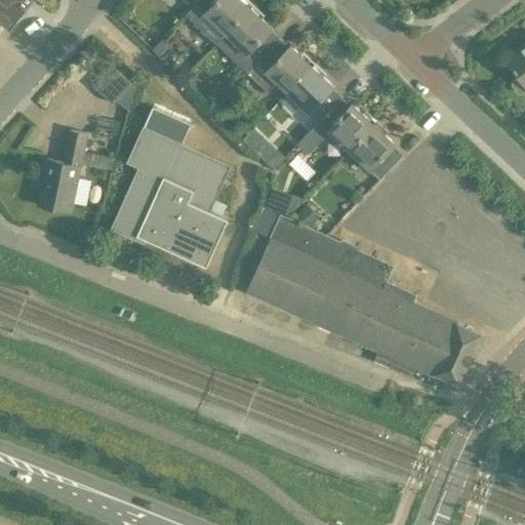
[(0,0),(0,23),(2,21),(3,22),(21,0),(0,0)]
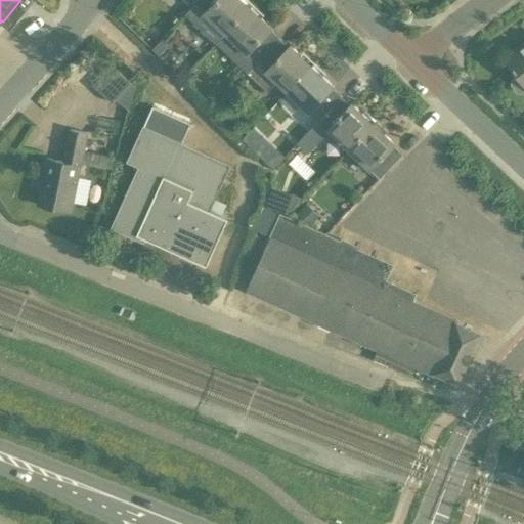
[(216,43),(225,34),(250,7),(242,0),(198,0),(191,7),(185,14),(216,43)]
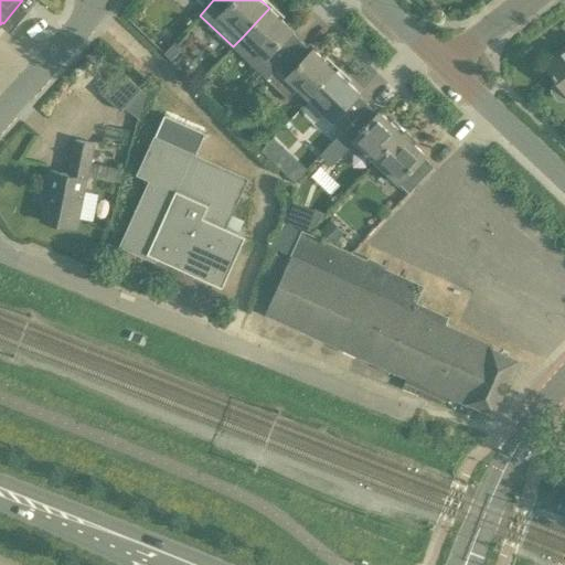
[(269,8),(243,36),(233,46),(266,78),(301,41),(291,32),(292,30),(269,8)]
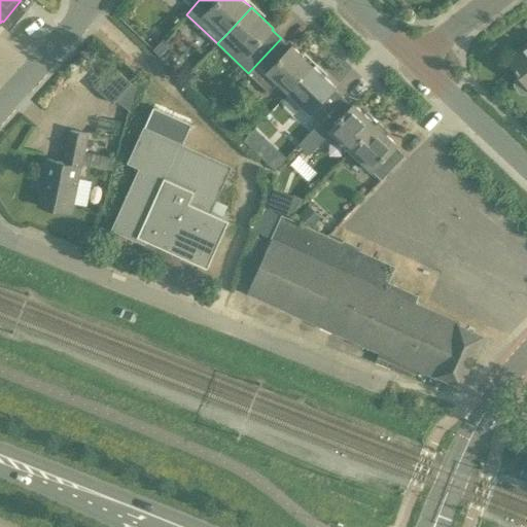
[(288,93),(313,66),(291,45),(290,47),(281,38),(248,73),(269,93),(278,82),(288,93)]
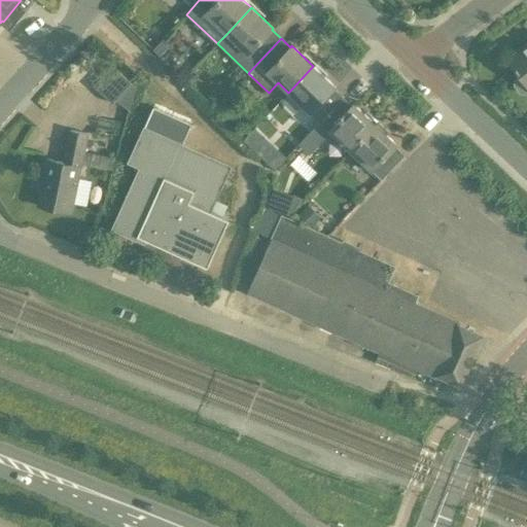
[(159,55),(168,45),(162,39),(152,48),(159,55)]
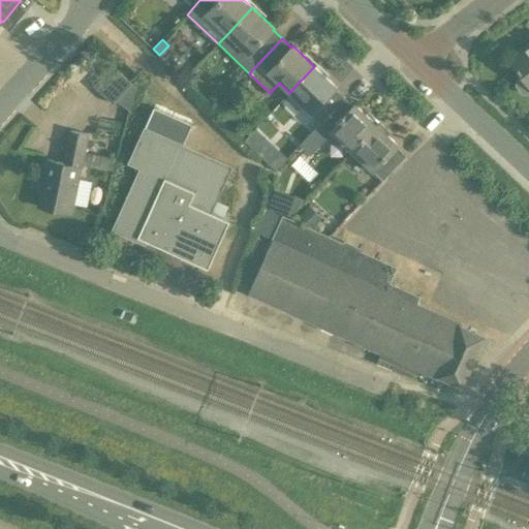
[(523,75),(517,80),(516,86),(522,94),(527,94),(528,92),(528,45),(509,61),(520,74),(521,73),(523,75)]
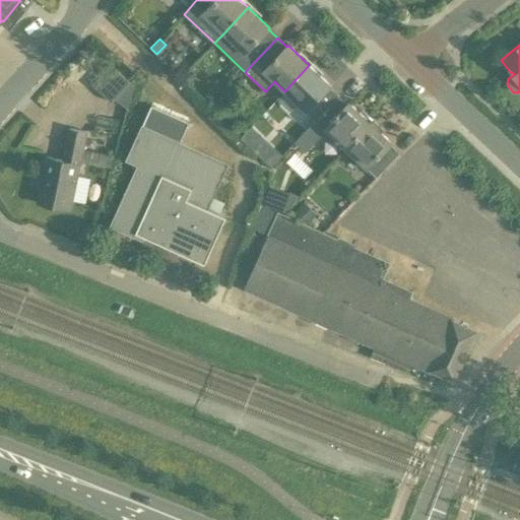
[(110,65),(91,85),(110,103),(129,81),(110,65)]
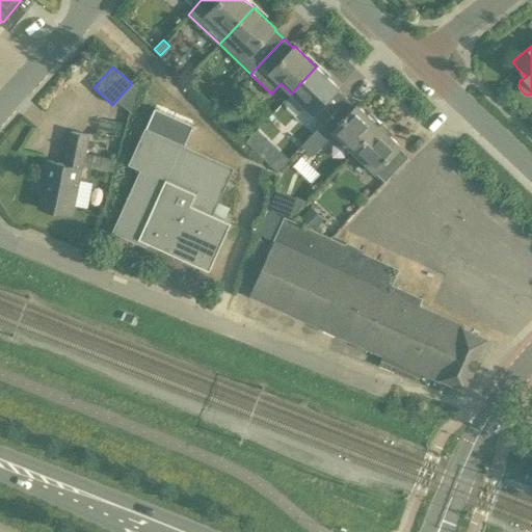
[(316,67),(291,94),(322,123),(346,98),(337,88),(338,87),(316,67)]
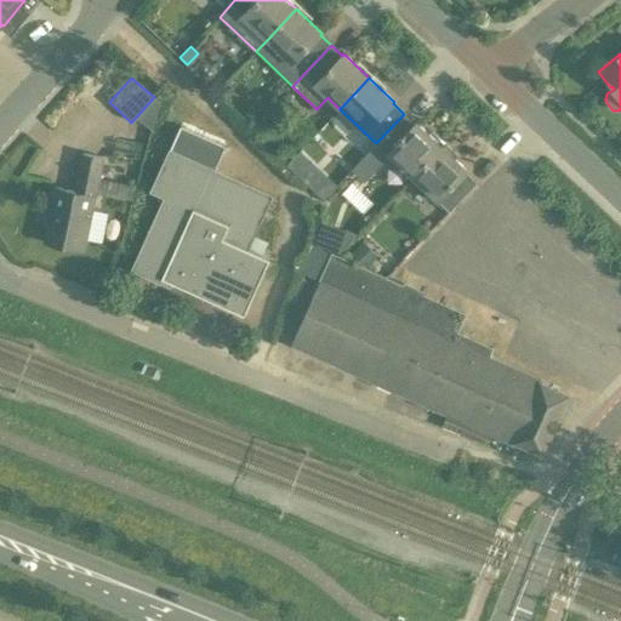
[(412,177),(442,146),(416,121),(414,124),(404,114),(376,143),(412,177)]
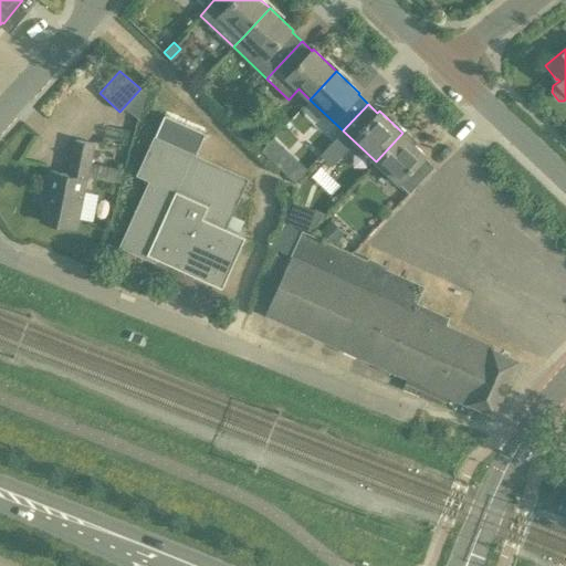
[(194,121),(182,147),(154,135),(136,175),(148,180),(118,245),(153,261),(156,261),(158,259),(222,287),(244,237),(226,228),(231,215),(248,177),(195,154),(207,127),(194,121)]
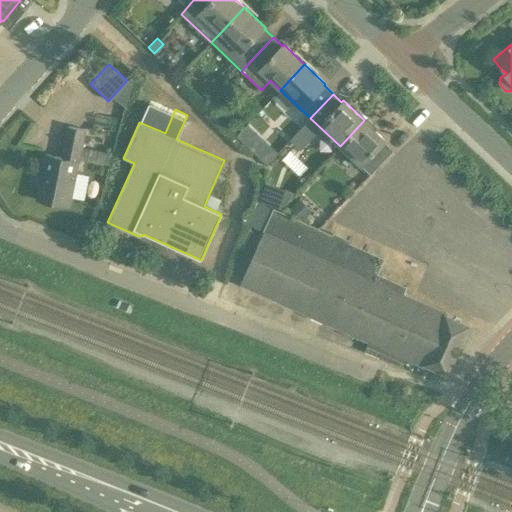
[(393,151),(383,142),(385,140),(364,120),(340,146),(370,175),(393,151)]
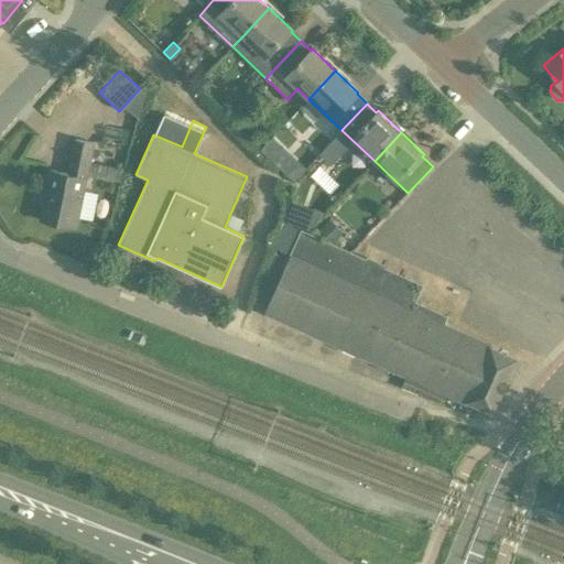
[(67,174),(50,171),(40,220),(76,227),(94,143),(74,140),(67,174)]
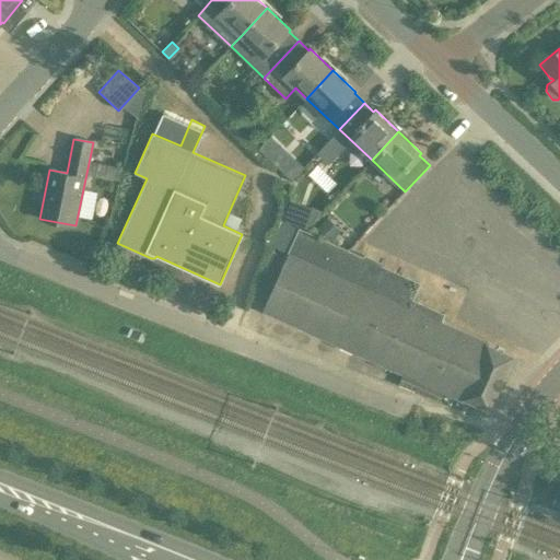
[(290,154),(277,167),(291,179),(303,167),(290,154)]
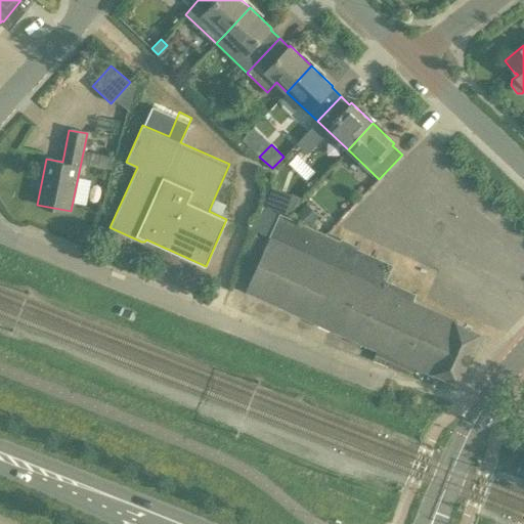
[(265,204),(291,212),(297,193),(271,185),(265,204)]
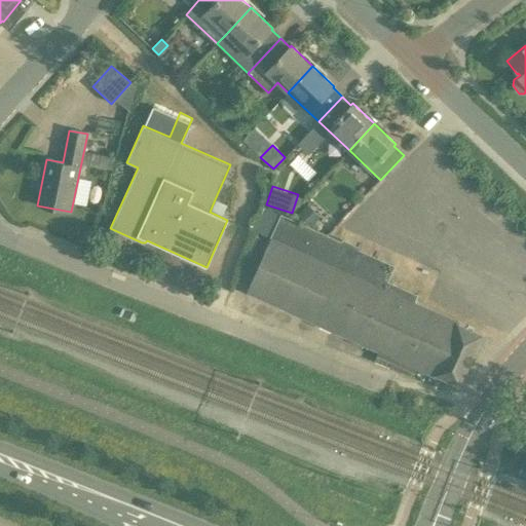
[(215,199),(210,212),(222,217),(227,205),(215,199)]
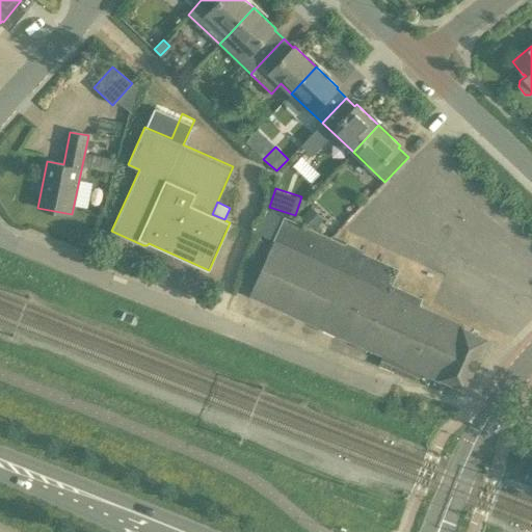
[(301,217),(312,229),(322,218),(311,208),(301,217)]
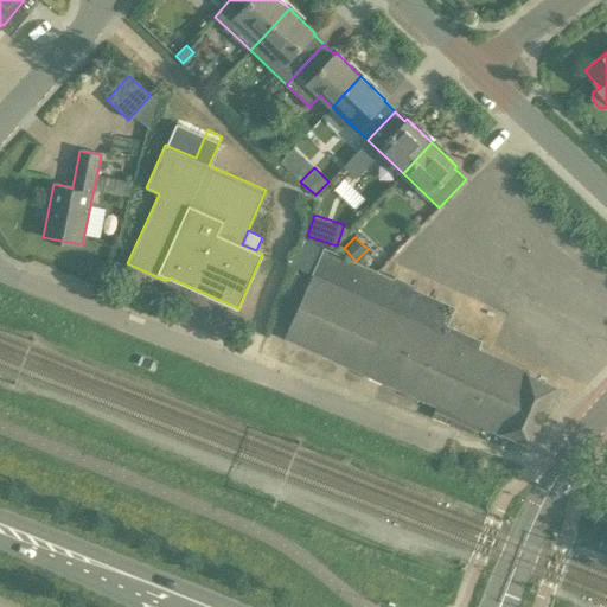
[(477,435),(481,425),(502,433),(502,432),(530,445),(556,387),(529,374),(529,372),(490,355),(477,349),(481,340),(446,324),(454,306),(324,248),(285,336),(436,403),(430,417),(477,435)]
